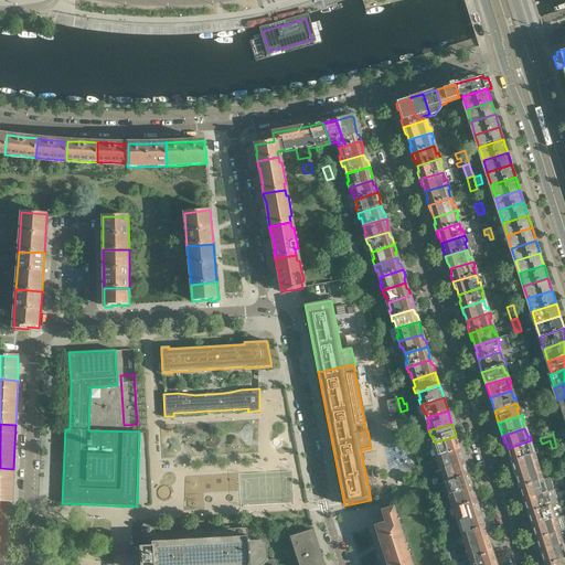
[(456,436),(435,443),(432,444),(433,449),(435,449),(438,457),(460,449),(456,436)]
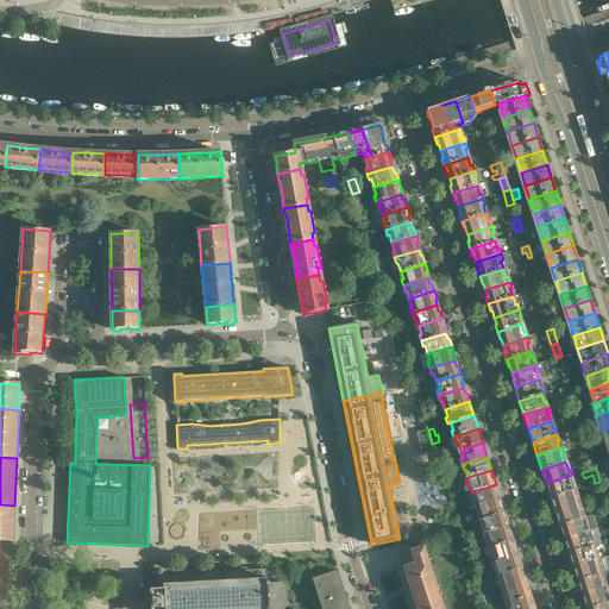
[(575,490),(572,482),(575,481),(572,475),(547,483),(550,489),(548,491),(551,497),(575,490)]
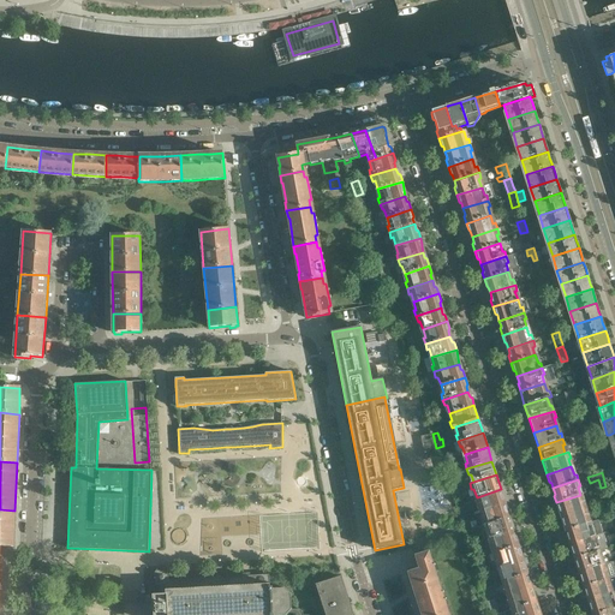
[(461,502),(457,488),(451,490),(454,503),(461,502)]
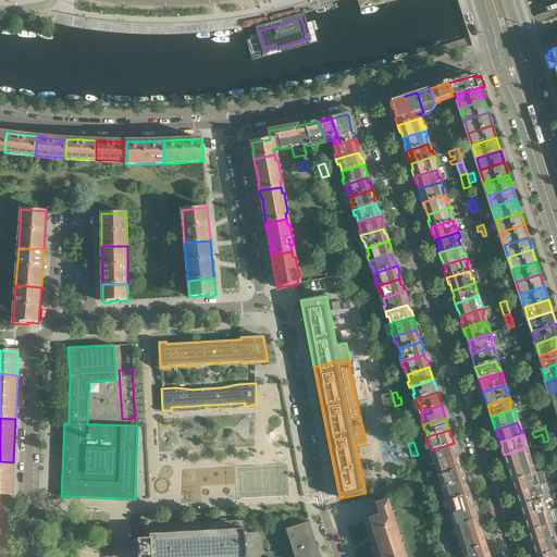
[(456,456),(455,450),(456,449),(454,443),(432,450),(434,457),(432,458),(433,463),(456,456)]
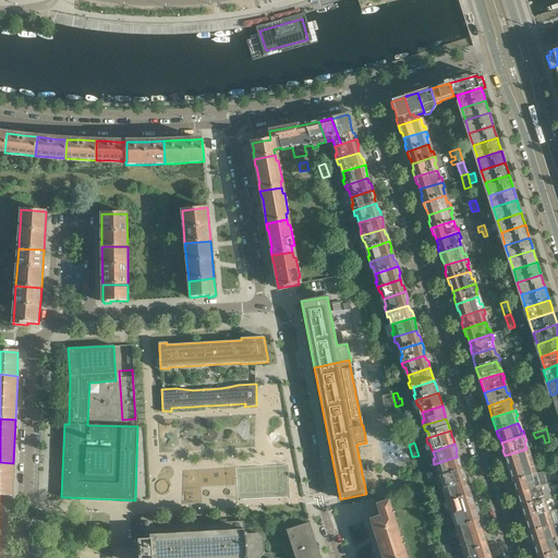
[(533,461),(531,456),(529,457),(526,449),(505,456),(506,462),(508,463),(510,469),(533,461)]
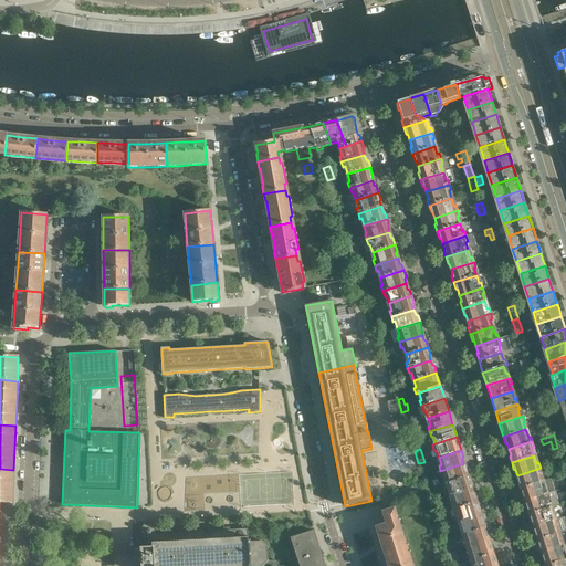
[(469,475),(468,470),(465,469),(463,463),(440,471),(442,477),(444,475),(447,483),(469,475)]
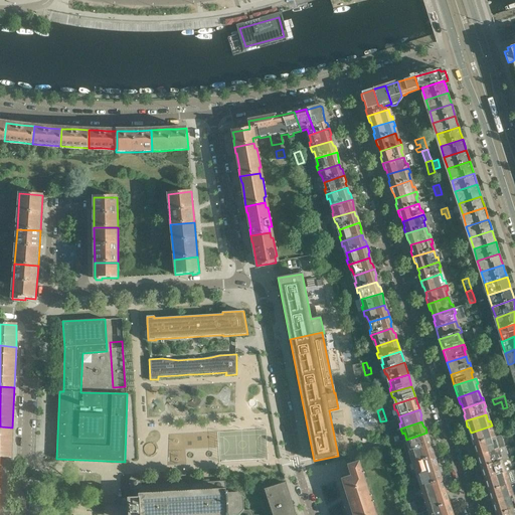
[(493,438),(491,431),(493,431),(492,425),(471,433),(472,437),(471,439),(473,445),(493,438)]
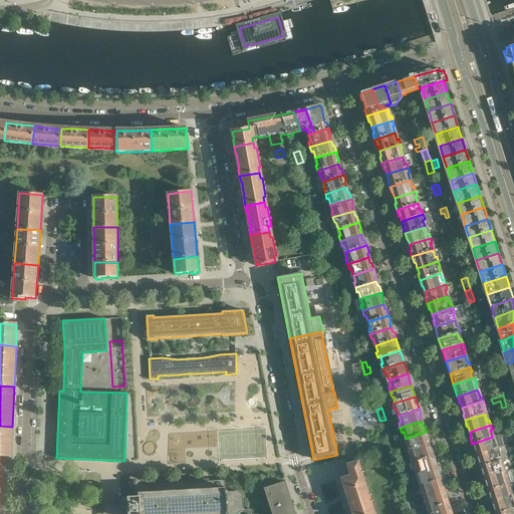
[(0,456),(11,457),(12,427),(0,426),(0,456)]
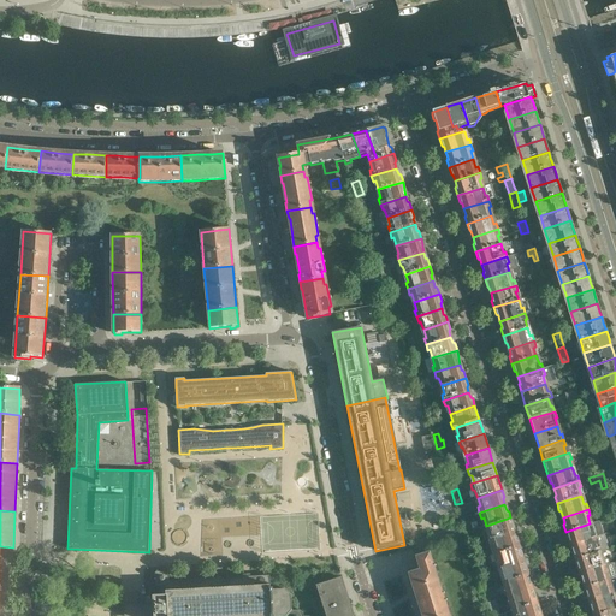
[(473,529),(468,516),(460,519),(465,533),(473,529)]
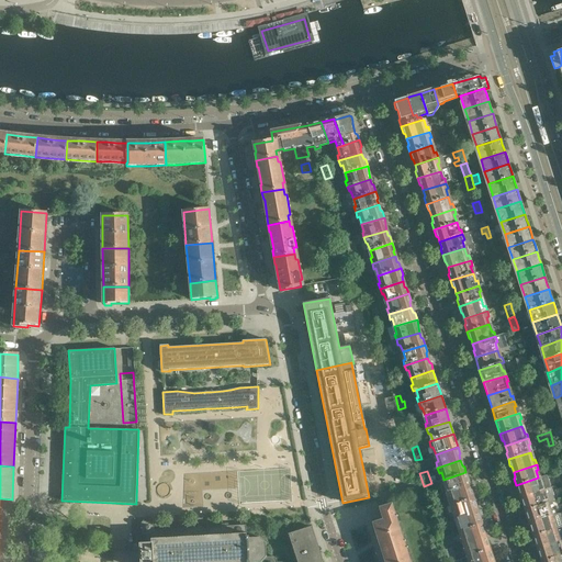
[(469,485),(467,481),(468,479),(465,472),(444,480),(446,487),(444,487),(446,493),(469,485)]
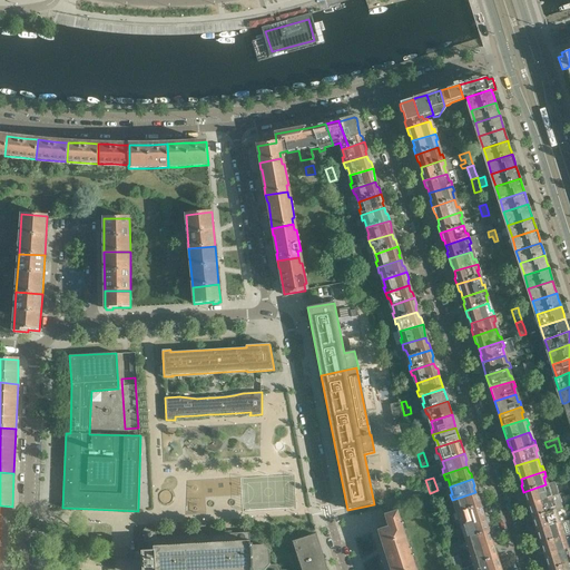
[(552,497),(551,491),(549,492),(546,484),(523,492),(526,498),(528,499),(529,504),(552,497)]
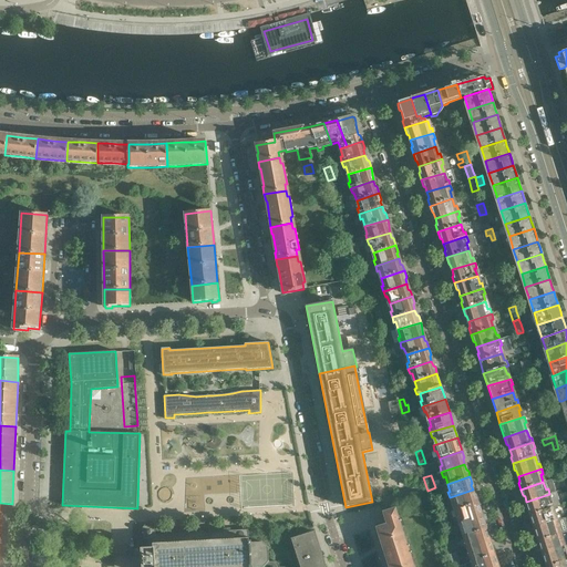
[(478,503),(476,496),(474,495),(473,490),(450,497),(451,503),(453,502),(456,509),(478,503)]
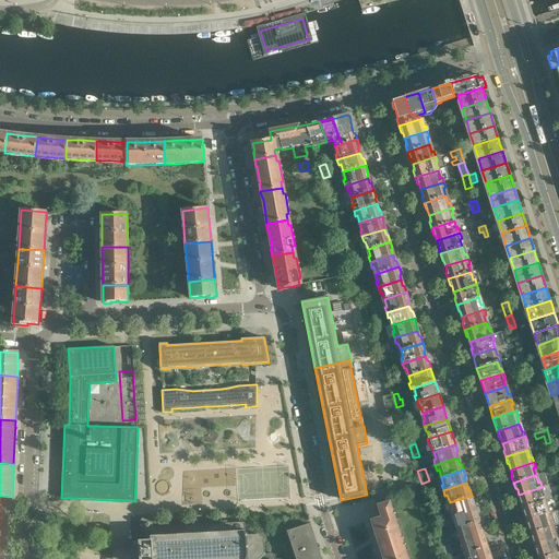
[(433,494),(431,486),(423,488),(426,496),(432,494),(433,494)]
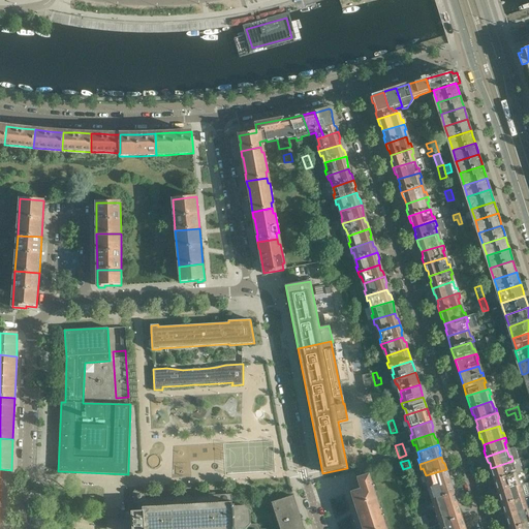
[(515,473),(512,467),(515,466),(512,461),(491,468),(493,473),(492,474),(494,480),(515,473)]
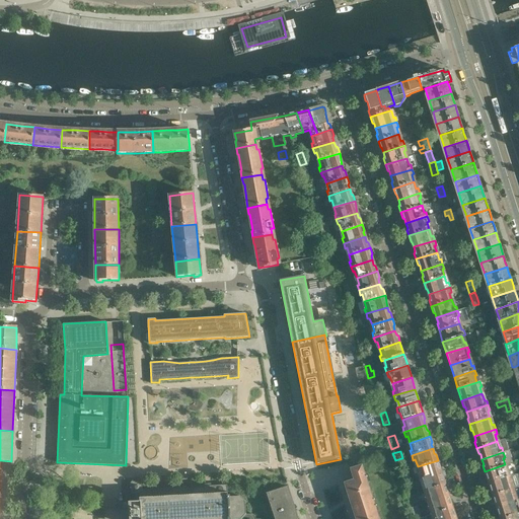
[(405,470),(401,458),(395,460),(398,472),(405,470)]
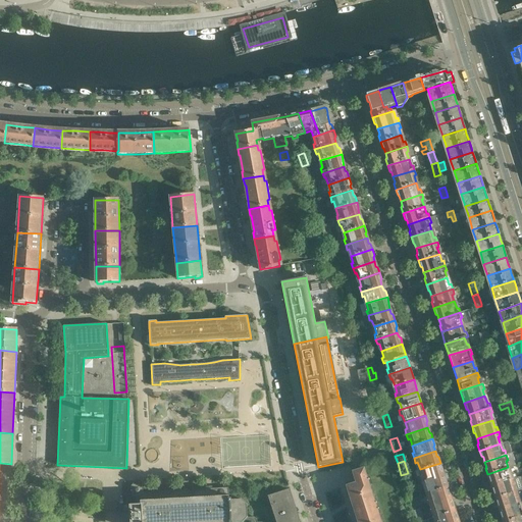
[(442,475),(441,470),(442,468),(440,463),(420,469),(422,476),(420,477),(421,482),(442,475)]
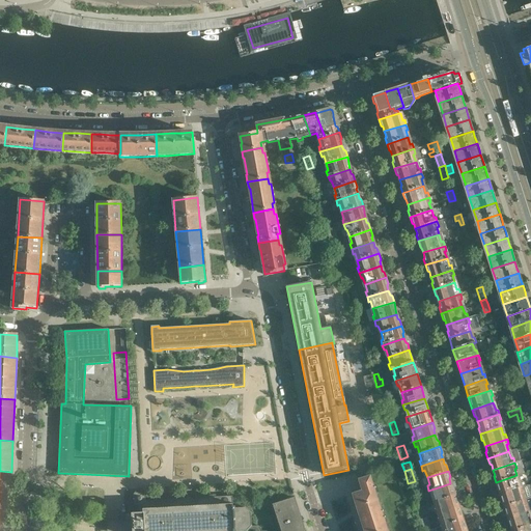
[(523,487),(521,482),(519,482),(516,475),(496,482),(497,488),(499,490),(501,494),(523,487)]
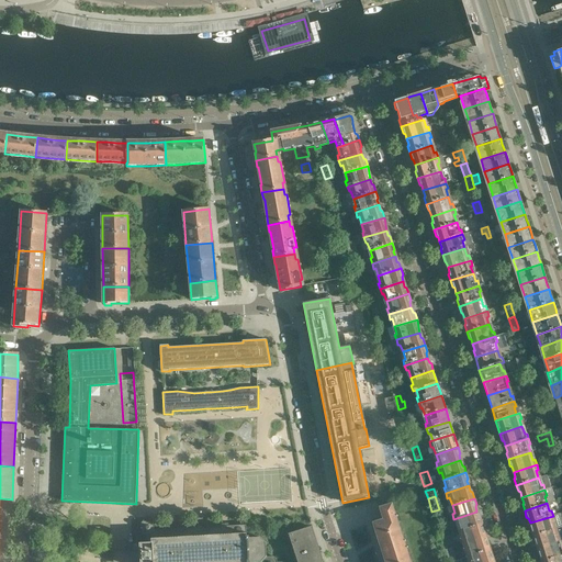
[(397,524),(392,504),(380,508),(383,520),(373,524),(377,537),(397,530),(395,524),(397,524)]
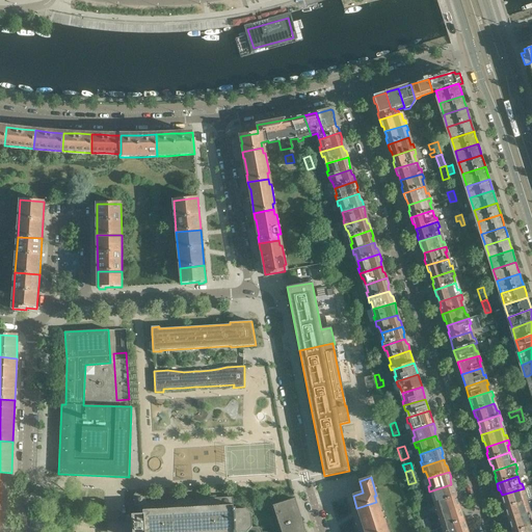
[(456,496),(455,489),(453,488),(451,484),(429,491),(431,496),(433,496),(435,503),(456,496)]
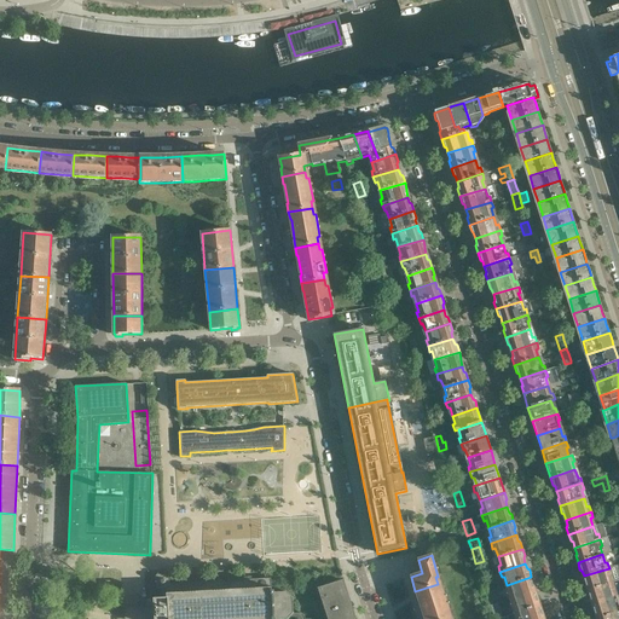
[(611,583),(608,574),(611,573),(609,568),(584,576),(585,582),(584,584),(586,590),(611,583)]
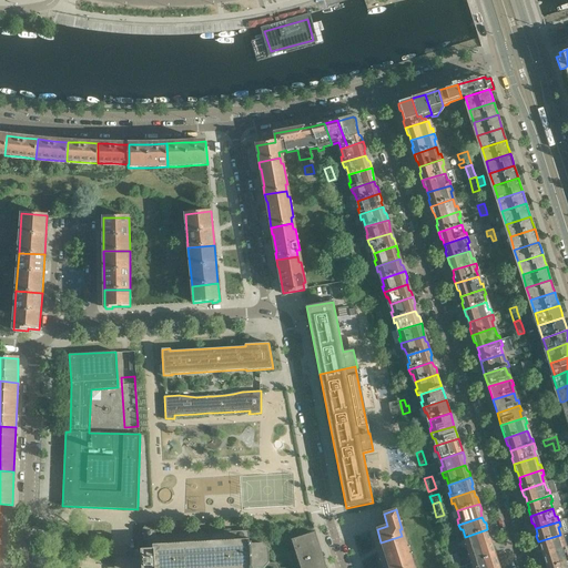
[(264,567),(270,563),(269,548),(263,544),(252,544),(252,541),(250,543),(249,530),(231,531),(231,529),(224,529),(224,533),(204,534),(204,530),(196,531),(198,534),(176,535),(176,533),(170,533),(170,535),(156,536),(155,530),(156,529),(153,526),(152,527),(146,527),(145,526),(141,530),(142,531),(143,537),(142,538),(145,541),(146,540),(148,540),(148,549),(141,549),(141,567),(264,567)]
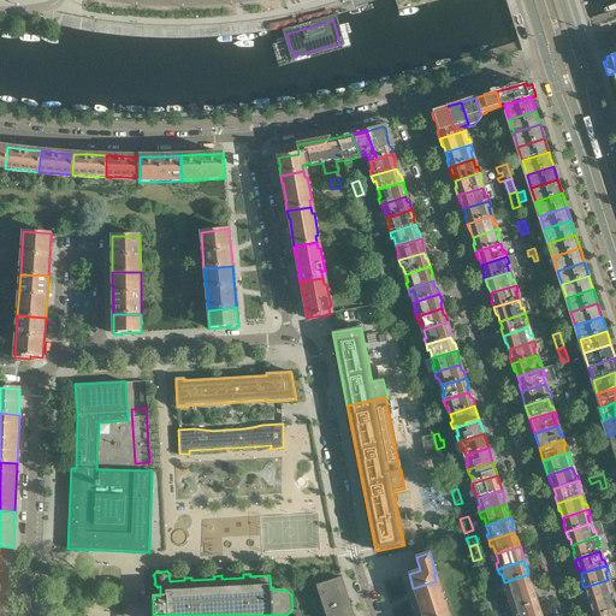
[(532,588),(529,584),(531,581),(528,574),(504,582),(507,591),(504,591),(507,597),(532,588)]
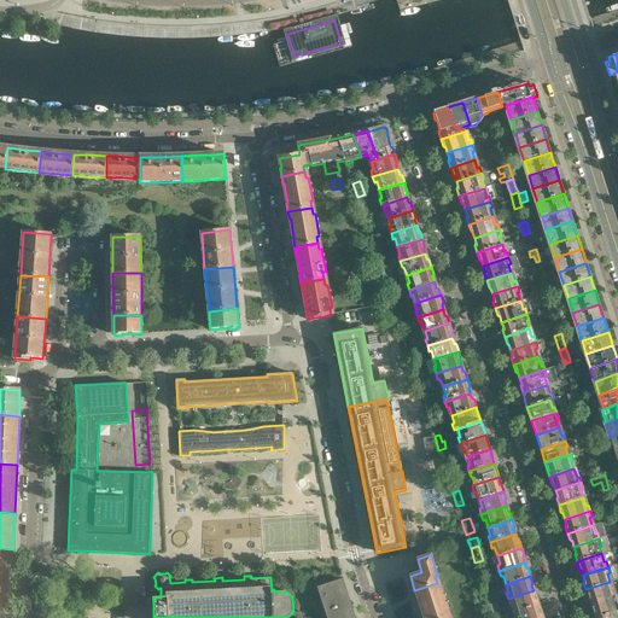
[(355,617),(347,590),(343,579),(318,588),(327,617),(355,617)]
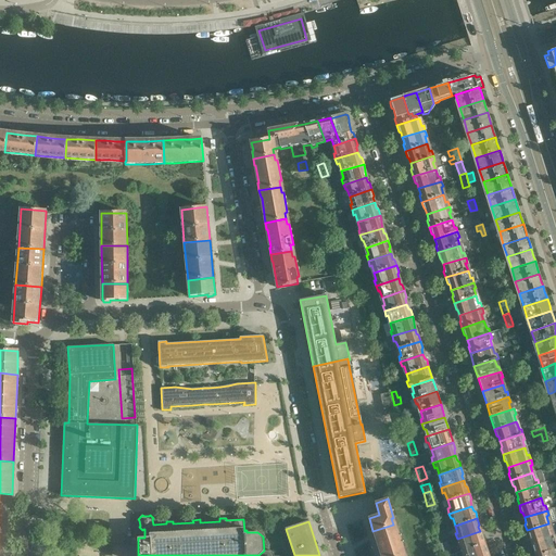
[(555,535),(554,530),(552,531),(548,523),(527,530),(529,536),(531,538),(532,543),(555,535)]
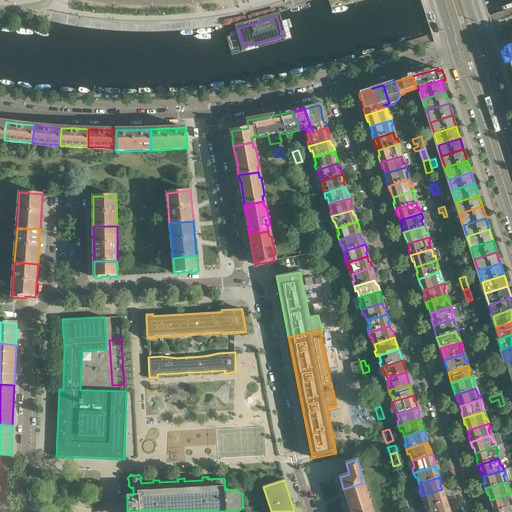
[(372,505),(366,487),(364,488),(362,483),(343,489),(345,495),(346,495),(351,510),(351,511),(350,511),(368,511),(371,511),(369,506),(372,505)]
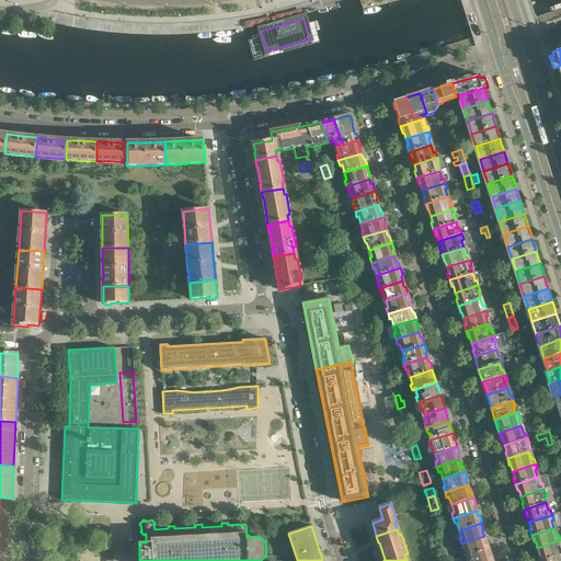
[(490,548),(488,542),(485,541),(484,536),(461,544),(462,549),(465,548),(468,556),(490,548)]
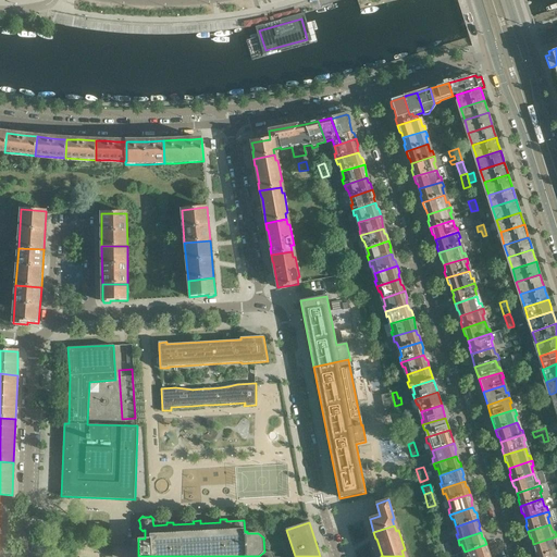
[(556,549),(556,546),(556,542),(556,541),(556,539),(556,536),(533,544),(535,548),(534,551),(536,556),(556,549)]
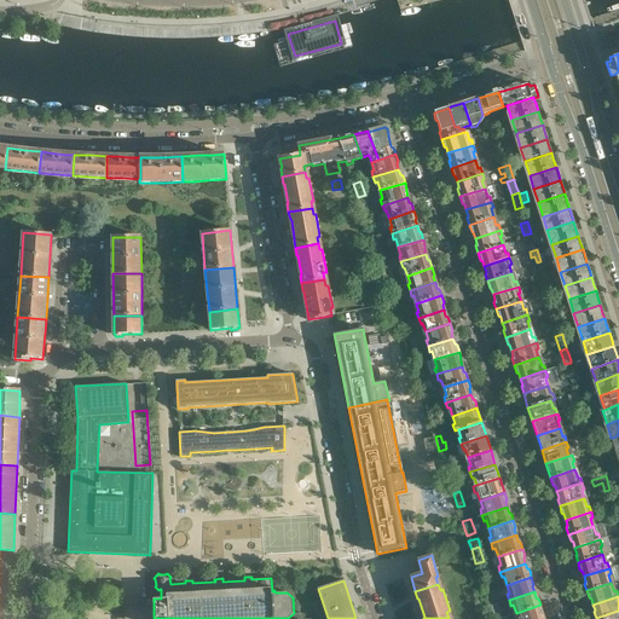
[(543,618),(542,614),(543,612),(541,605),(516,613),(518,618),(543,618)]
